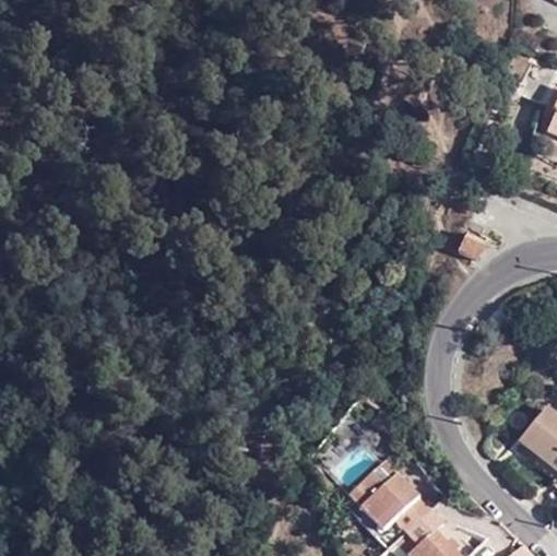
[(520,95),(537,104),(550,72),(533,64),(520,95)]
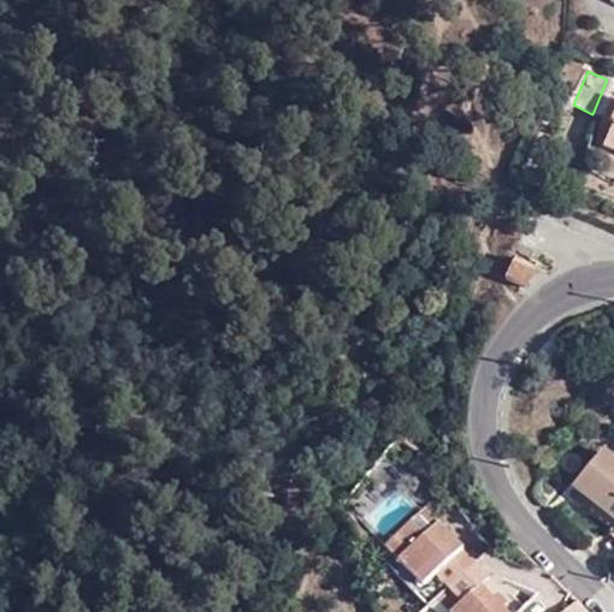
[(613,148),(613,114),(602,144),(613,148)]
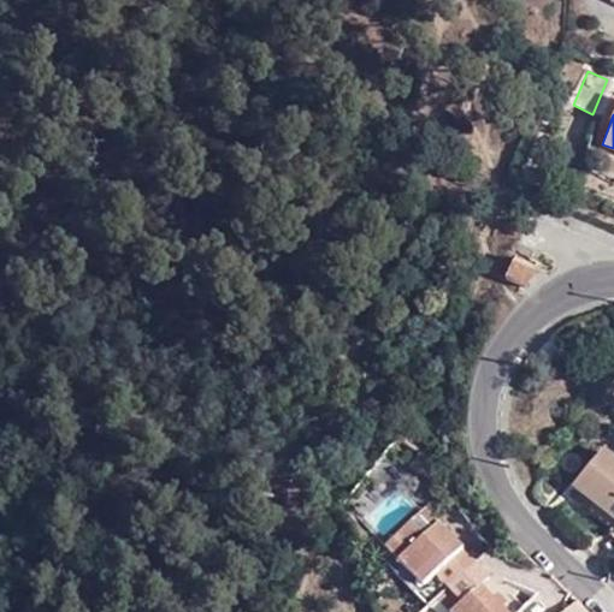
[(502,278),(520,285),(529,266),(511,257),(502,278)]
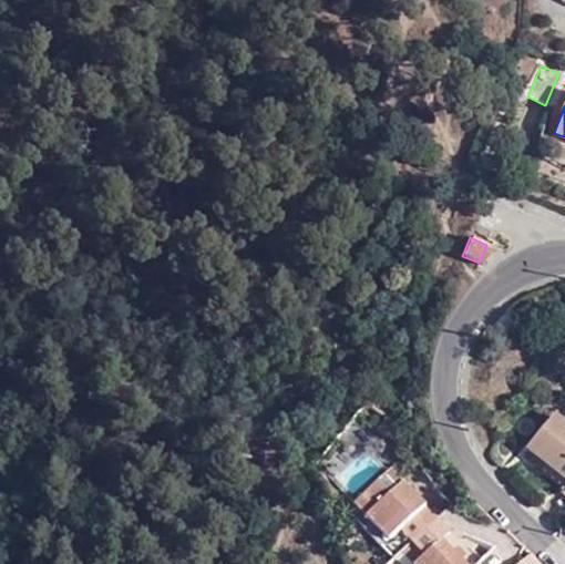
[(525,447),(564,479),(564,421),(554,412),(525,447)]
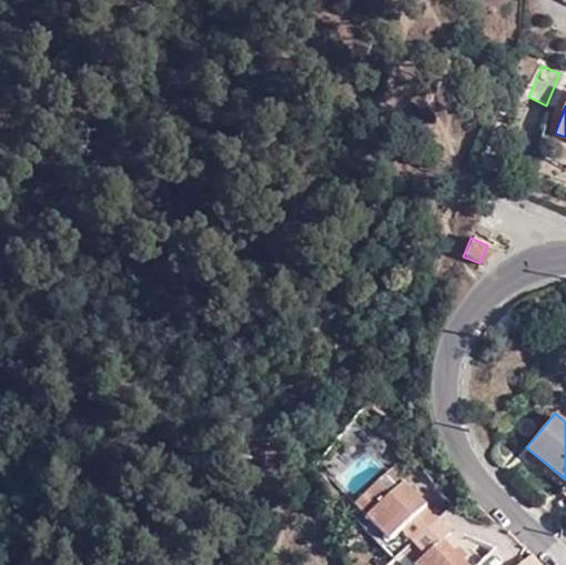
[(464,564),(441,541),(448,533),(390,471),(353,504),(369,521),(363,527),(392,558),(401,550),(412,540),(425,553),(414,563),(415,564),(464,564)]
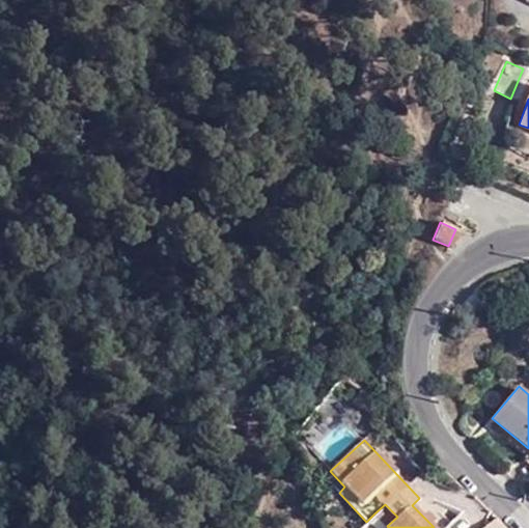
[(385,504),(374,513),(387,526),(397,517),(385,504)]
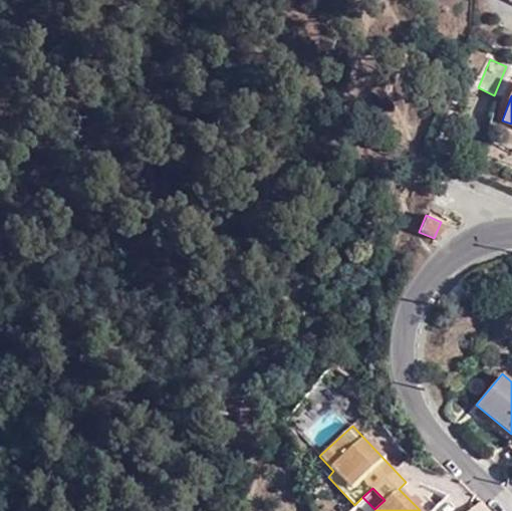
[(469,510),(472,509),(443,498),(430,510),(469,510)]
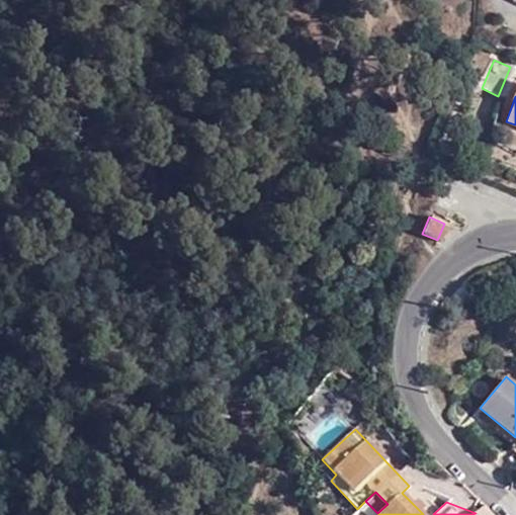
[(488,514),(480,506),(476,513),(477,514),(488,514)]
